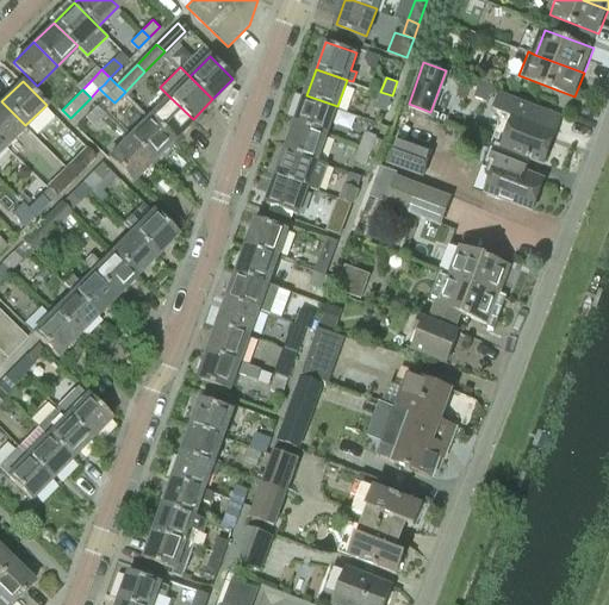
[(386,110),(392,95),(380,92),(376,106),(386,110)]
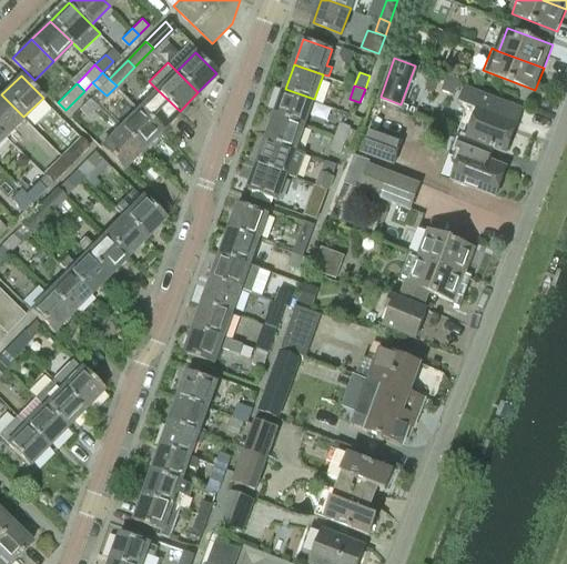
[(458,129),(467,132),(492,142),(498,145),(512,151),(528,110),(471,88),(465,102),(468,103),(458,129)]
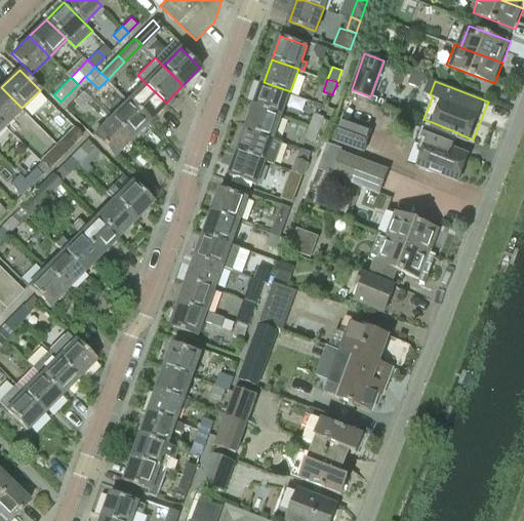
[(282,114),(290,91),(264,82),(255,105),(282,114)]
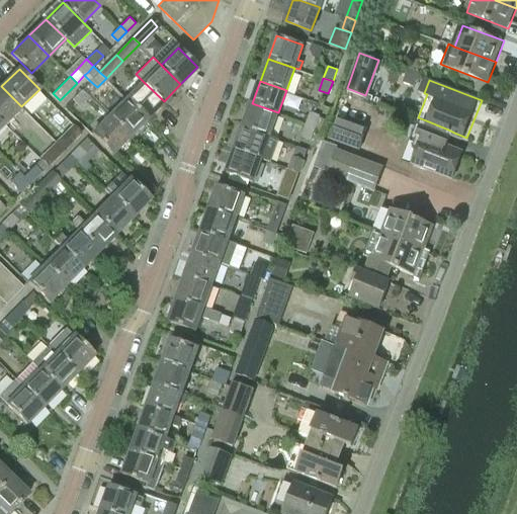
[(147,118),(164,101),(144,82),(127,98),(147,118)]
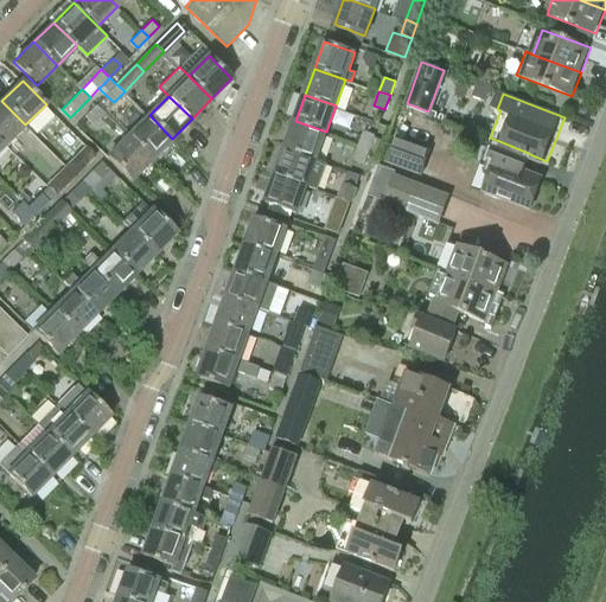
[(0,138),(6,143),(25,125),(1,101),(0,102),(0,138)]
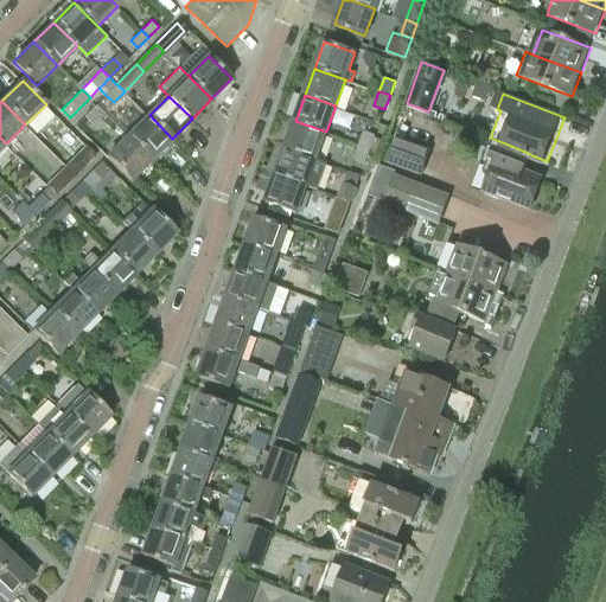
[(104,111),(96,103),(85,114),(94,122),(104,111)]
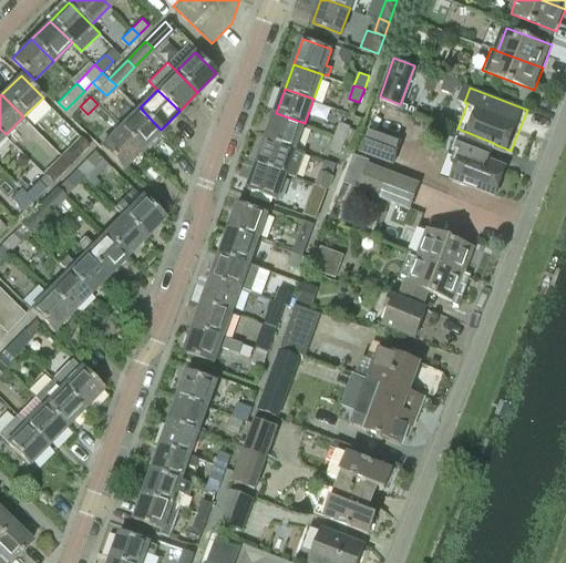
[(143,147),(161,130),(140,108),(121,126),(143,147)]
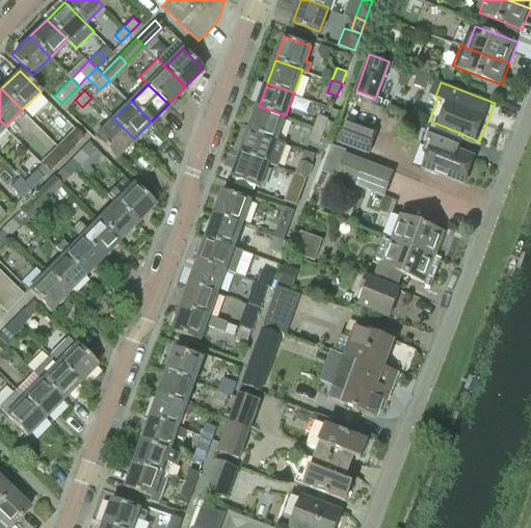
[(277,138),(286,115),(259,106),(250,129),(277,138)]
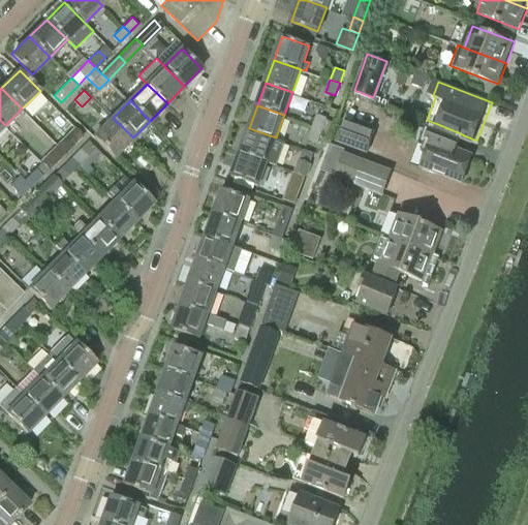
[(313,125),(323,128),(328,116),(318,113),(313,125)]
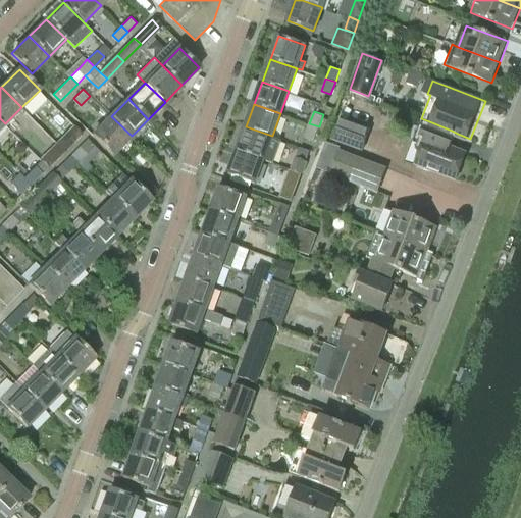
[(114,153),(132,136),(111,116),(94,134),(114,153)]
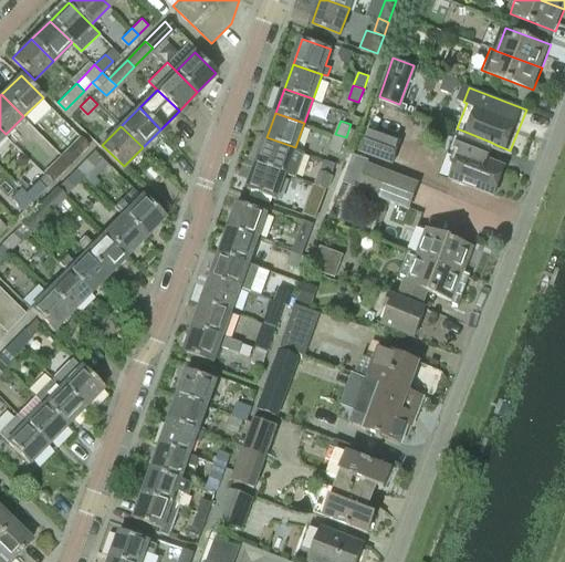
[(394,160),(400,141),(367,128),(361,148),(394,160)]
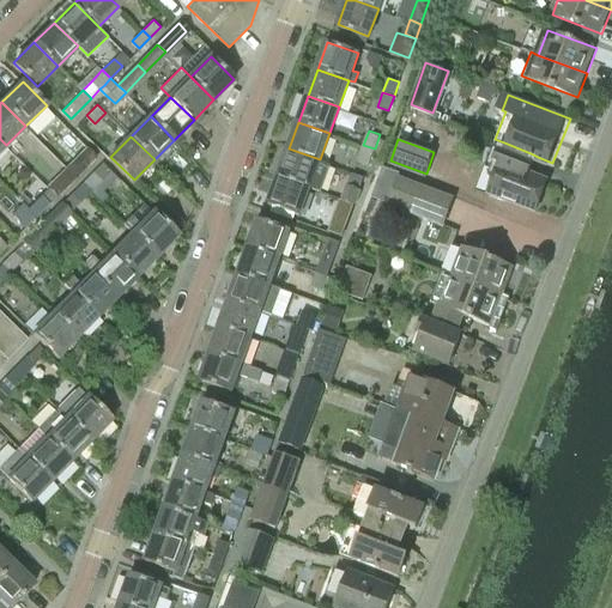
[(506,162),(492,193),(539,211),(552,178),(532,170),(538,157),(531,153),(504,143),(498,159),(506,162)]
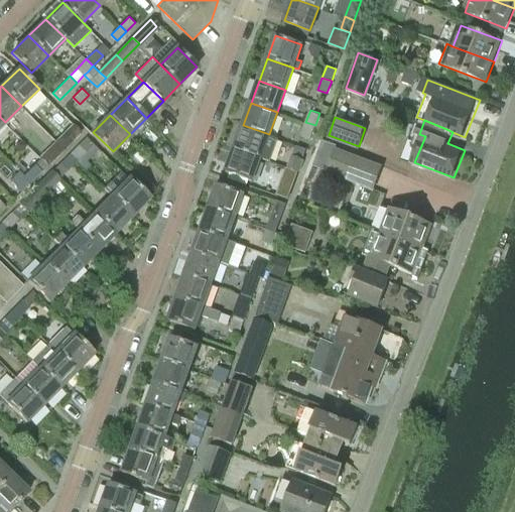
[(310,137),(315,125),(305,122),(301,134),(310,137)]
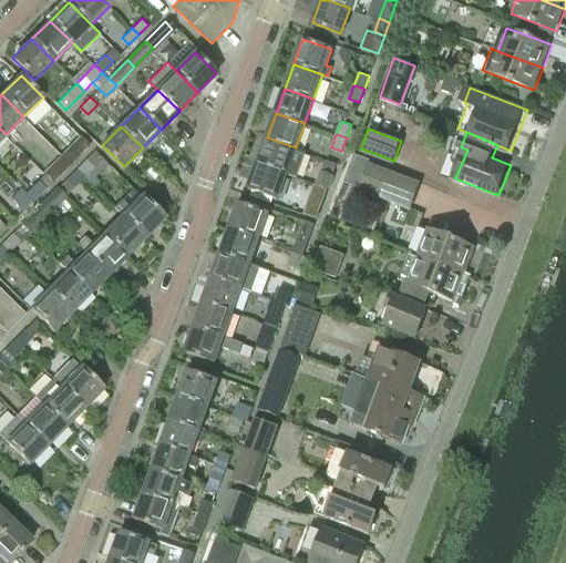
[(63,155),(71,162),(90,143),(82,136),(63,155)]
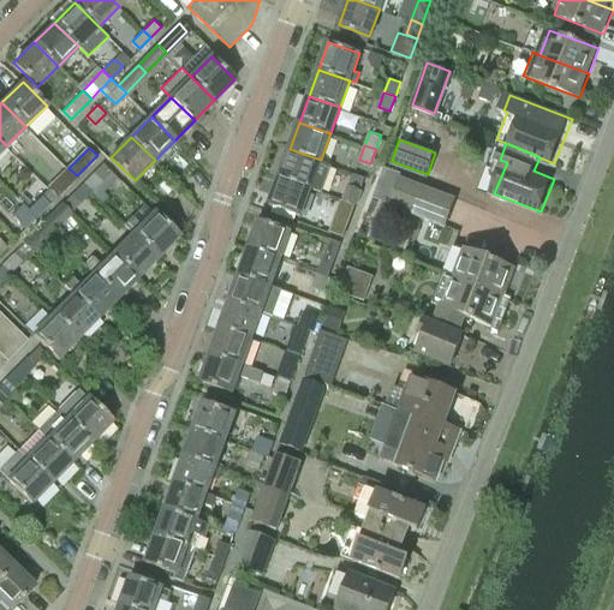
[(334,165),(321,160),(290,149),(280,175),(311,186),(325,191),(334,165)]
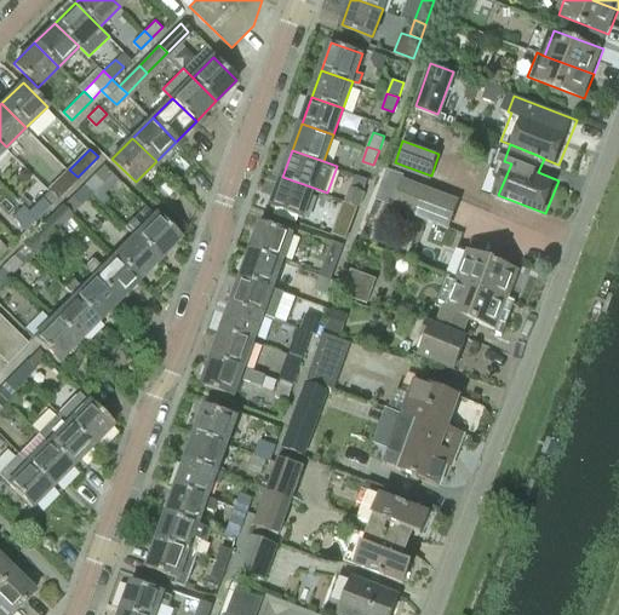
[(58,197),(67,188),(78,177),(69,170),(59,179),(50,189),(58,197)]
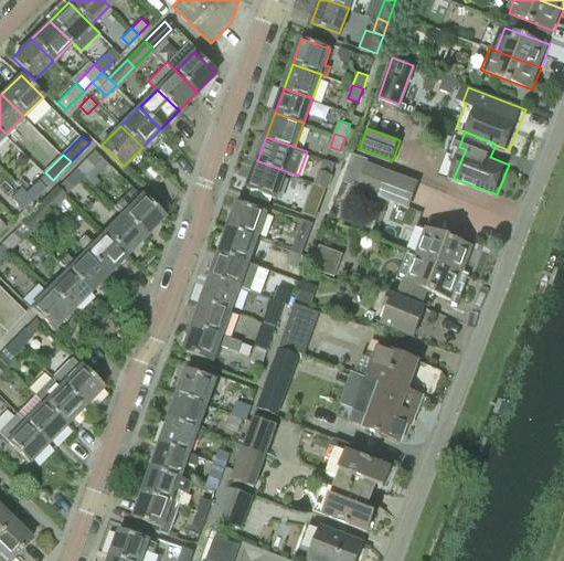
[(76,168),(84,176),(94,165),(86,158),(76,168)]
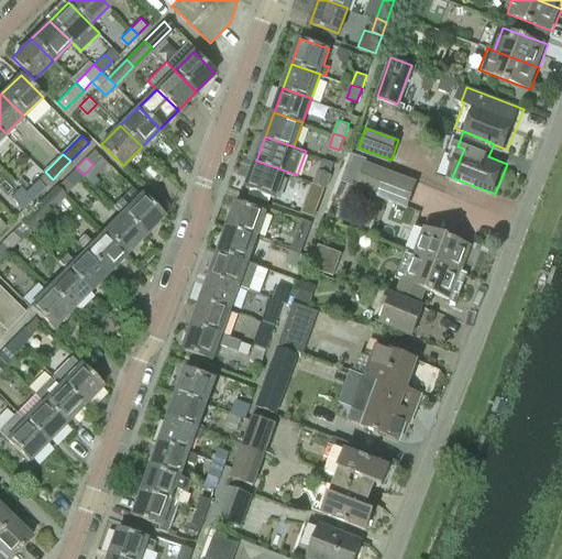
[(276,196),(285,171),(256,161),(248,186),(276,196)]
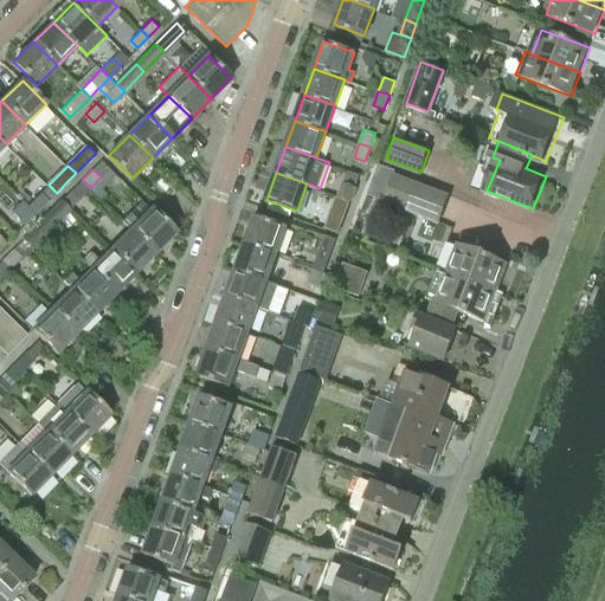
[(438,220),(448,194),(396,174),(386,201),(438,220)]
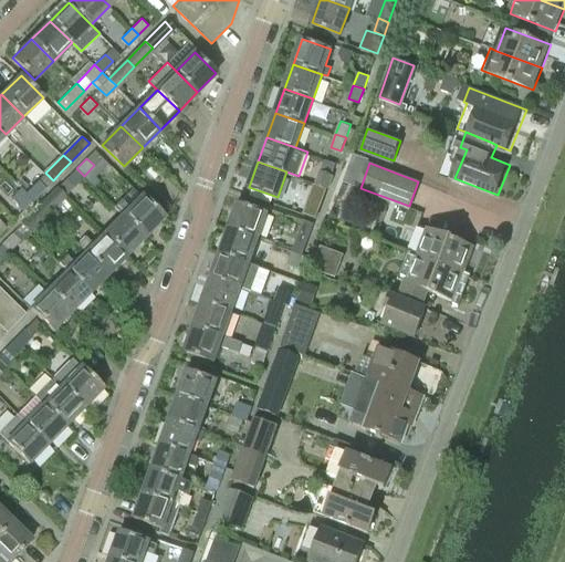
[(75,185),(84,176),(76,168),(67,177),(75,185)]
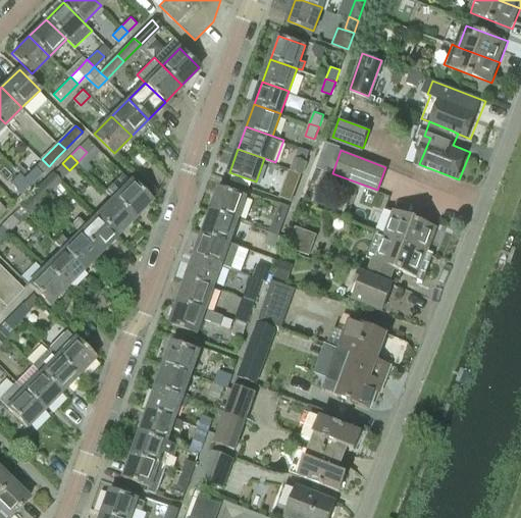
[(293,168),(302,171),(306,160),(298,156),(293,168)]
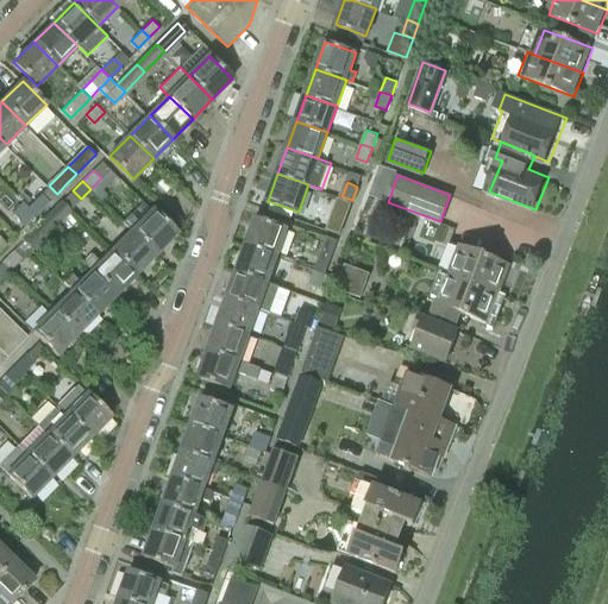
[(44,190),(31,205),(38,212),(48,203),(51,199),(44,190)]
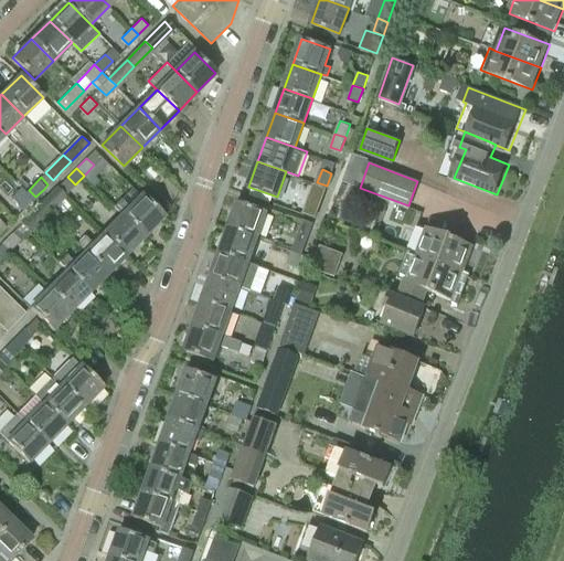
[(314,181),(307,200),(319,205),(326,187),(314,181)]
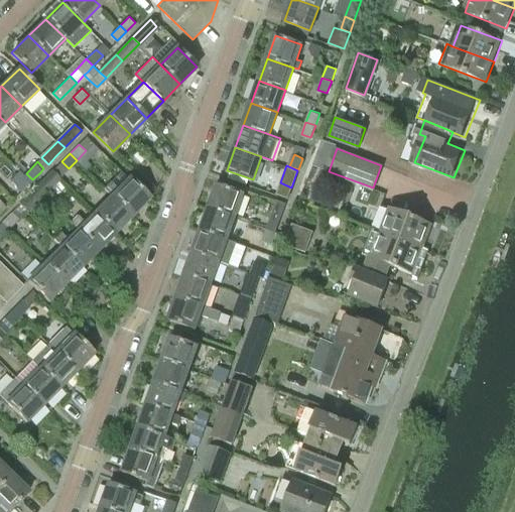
[(20,167),(11,177),(23,188),(31,181),(32,179),(26,173),(20,167)]
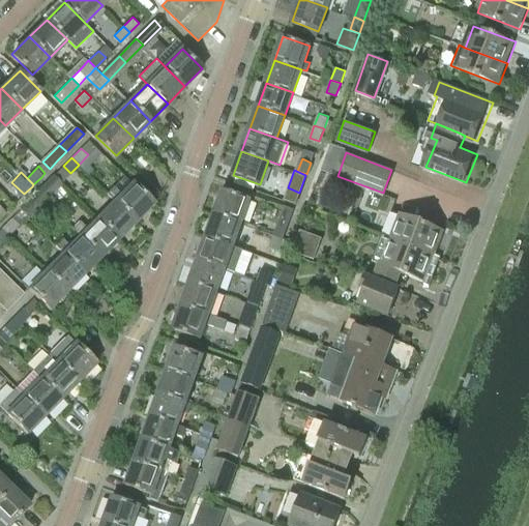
[(37,192),(46,199),(62,182),(54,175),(37,192)]
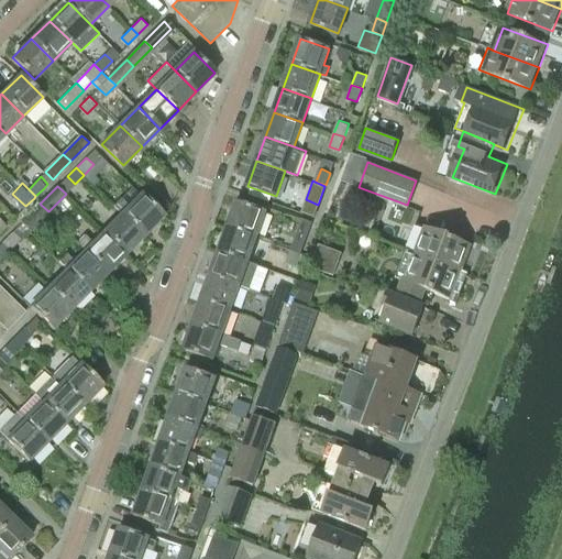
[(123,212),(145,234),(164,216),(142,194),(130,205),(122,196),(113,204),(122,214),(123,212)]
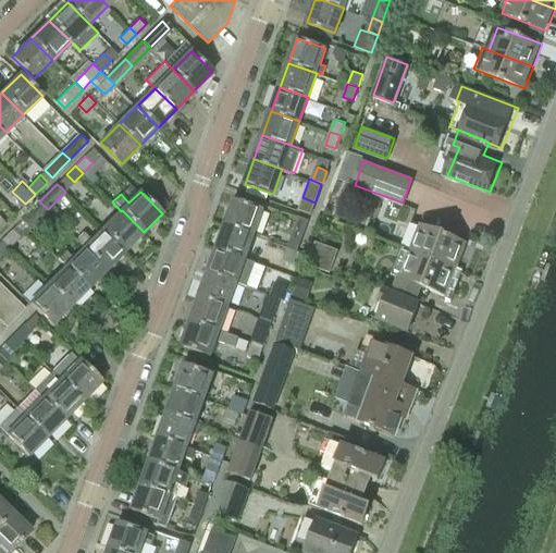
[(226,224),(255,234),(263,209),(235,199),(226,224)]
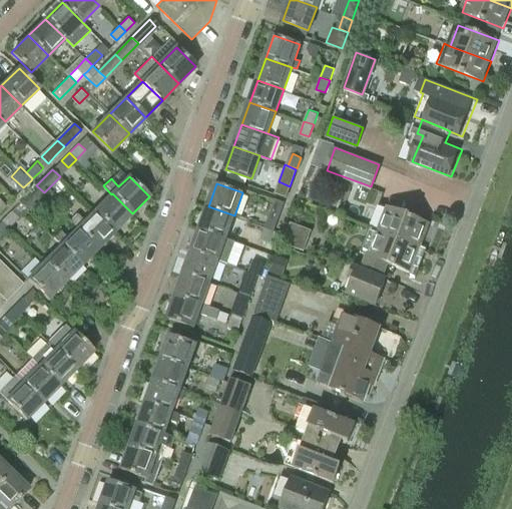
[(27,209),(44,192),(36,185),(20,202),(27,209)]
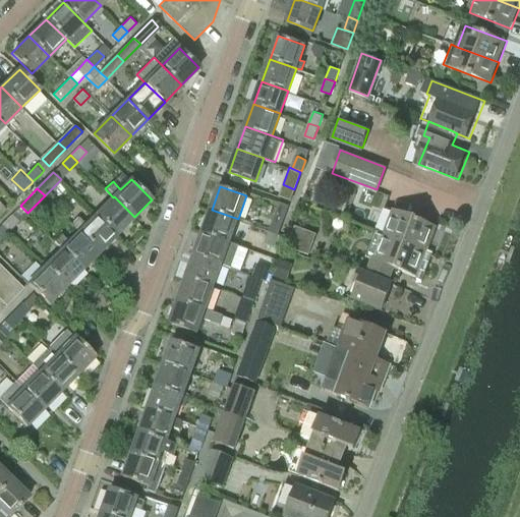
[(117,234),(134,217),(114,196),(113,197),(97,214),(117,234)]
